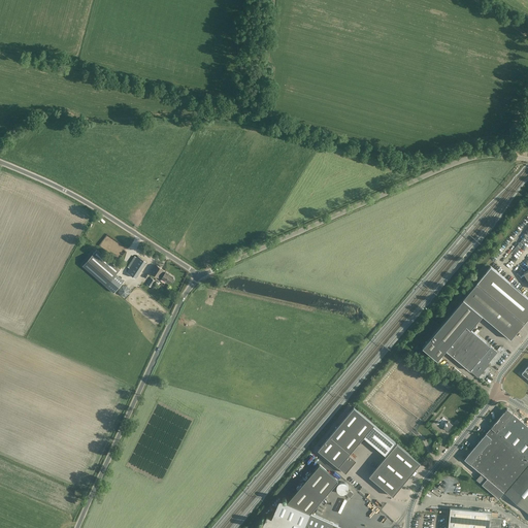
[(106,286),(120,270),(97,250),(83,265),(106,286)]
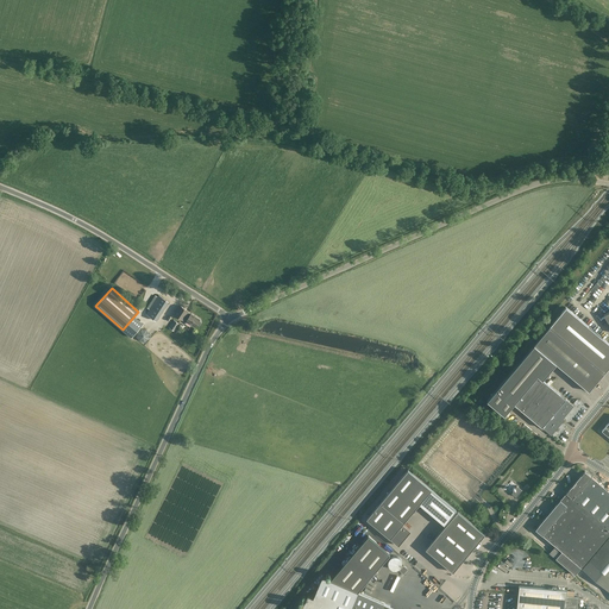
[(158,295),(146,314),(156,320),(169,302),(158,295)]
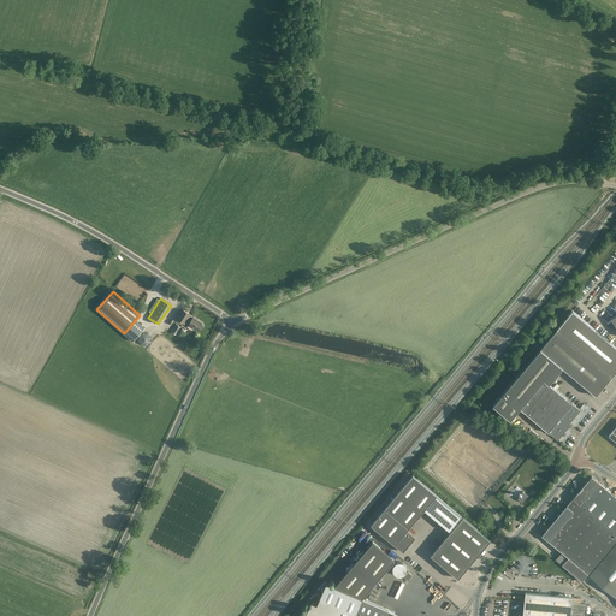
[(190,315),(191,314),(182,308),(176,318),(185,324),(187,323),(188,325),(197,331),(199,330),(200,330),(201,330),(203,326),(202,325),(201,324),(202,323),(193,318),(190,315)]
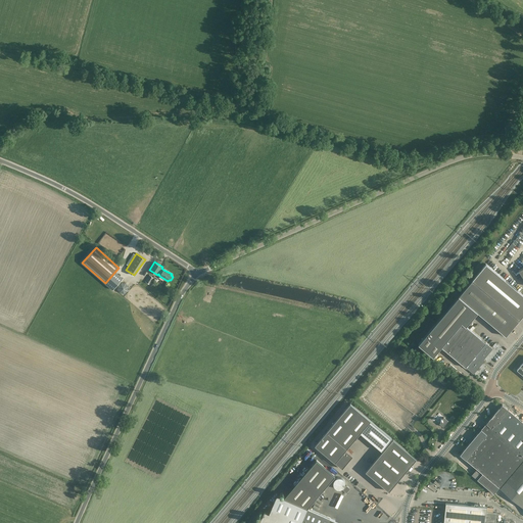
[(149,284),(153,278),(149,275),(145,282),(149,284)]
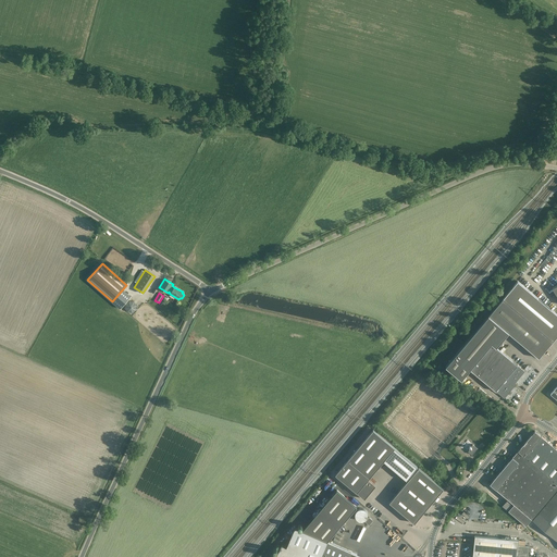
[(503,298),(477,331),(496,347),(508,333),(539,358),(553,341),(503,298)]
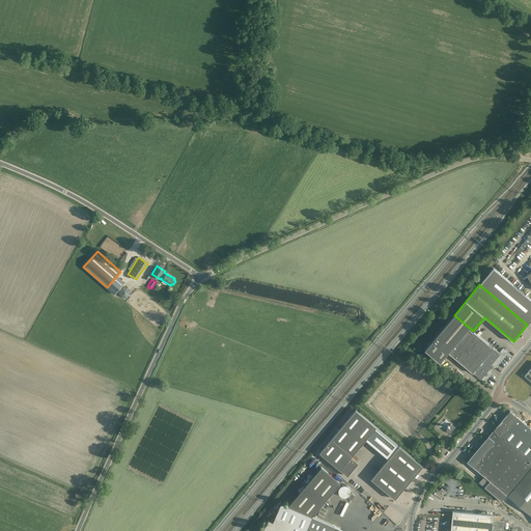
[(473,331),(454,315),(425,350),(440,362),(448,352),(481,380),(490,368),(488,367),(500,354),(473,331)]
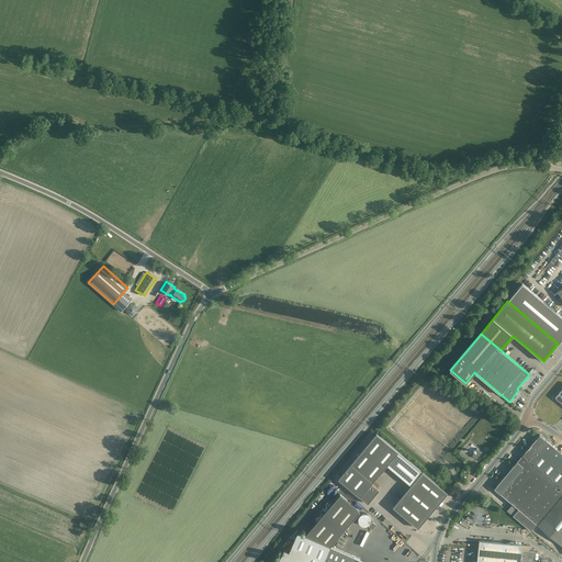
[(388,464),(398,451),(377,434),(338,479),(368,503),(379,490),(372,483),(388,464)]
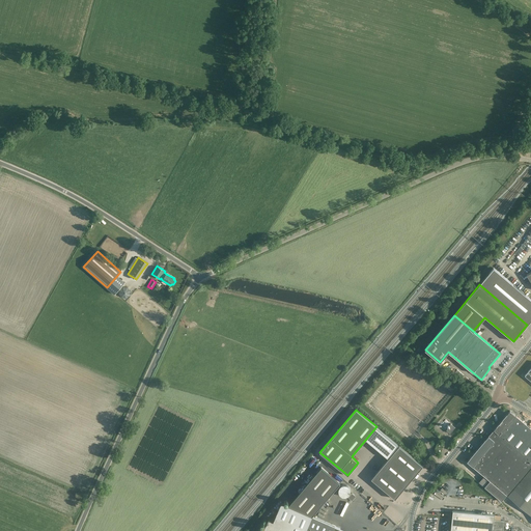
[(530,460),(530,428),(510,411),(502,420),(522,437),(513,446),(530,460)]
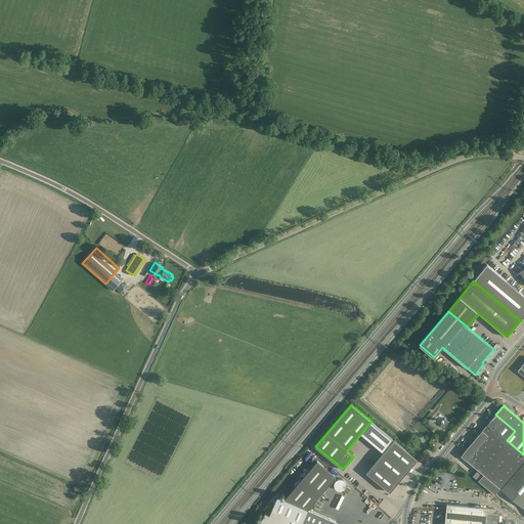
[(453,416),(459,420),(463,415),(459,409),(453,416)]
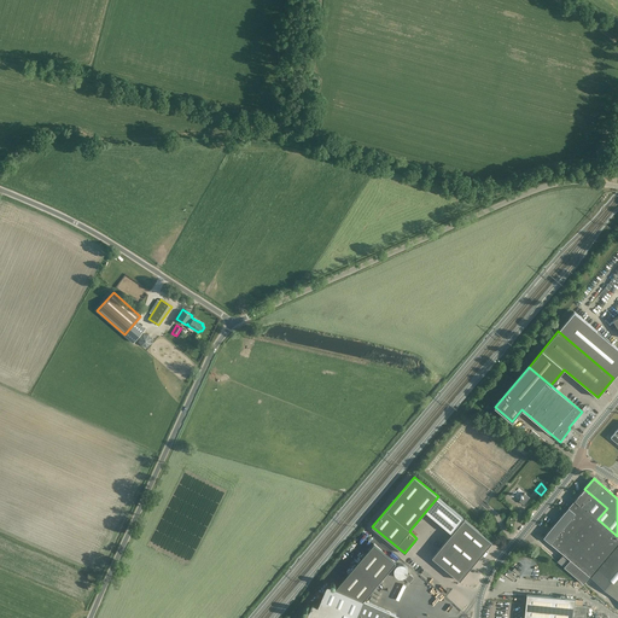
[(607,508),(584,489),(575,500),(598,519),(607,508)]
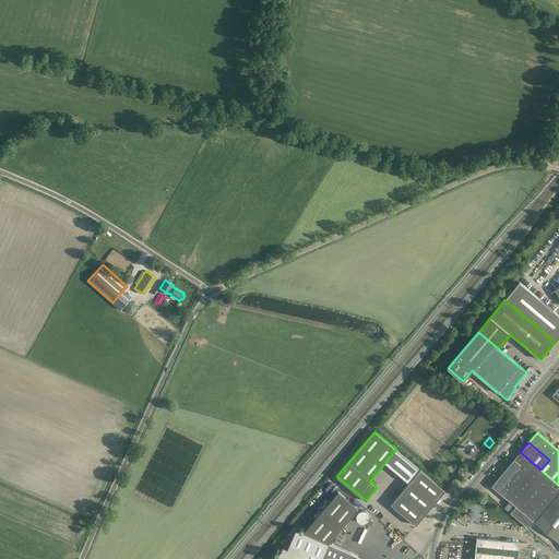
[(472,450),(470,453),(474,456),(479,450),(474,445),(473,448),(472,448),(471,449),(472,450)]
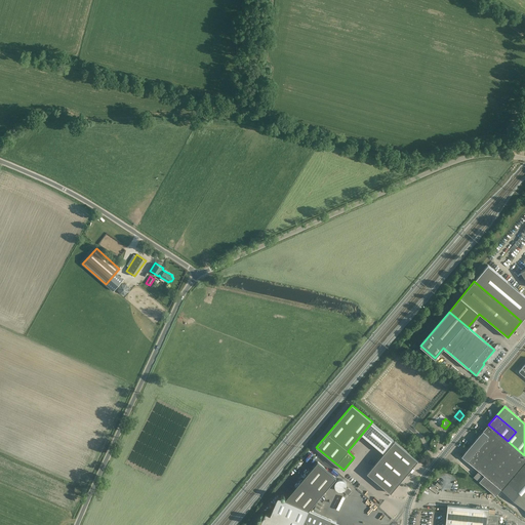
[(372,421),(362,434),(382,452),(394,440),(372,421)]
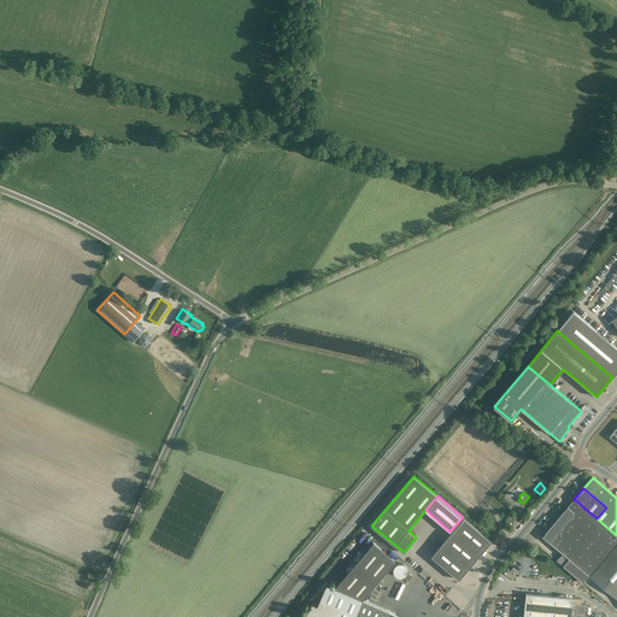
[(569,507),(568,506),(542,536),(563,553),(573,562),(588,575),(592,577),(616,547),(616,535),(597,518),(574,499),(575,500),(569,507)]
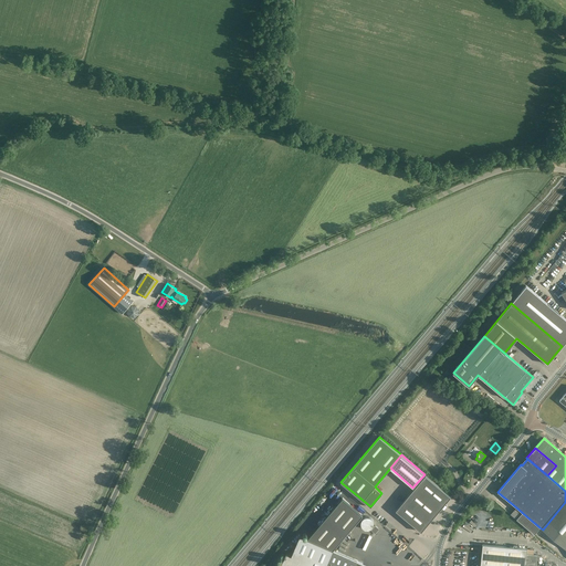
[(451,496),(450,495),(426,475),(396,510),(421,532),(451,496)]
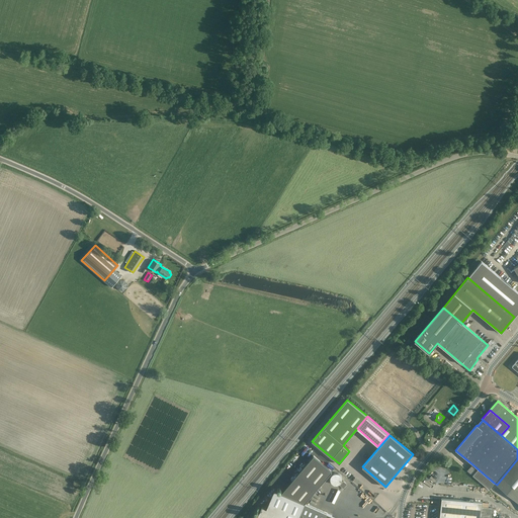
[(430,443),(434,446),(441,439),(440,437),(435,441),(433,440),(430,443)]
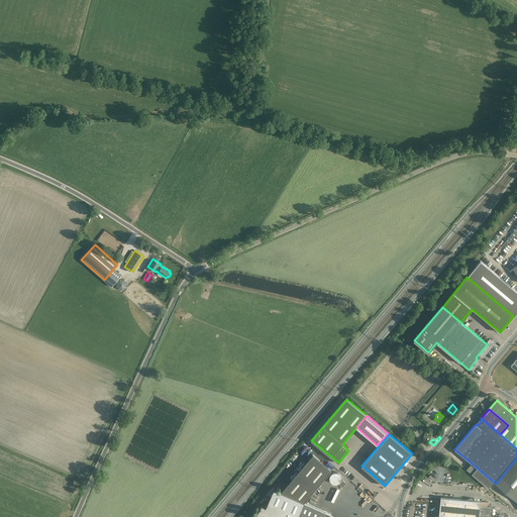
[(307,453),(311,448),(303,443),(300,448),(307,453)]
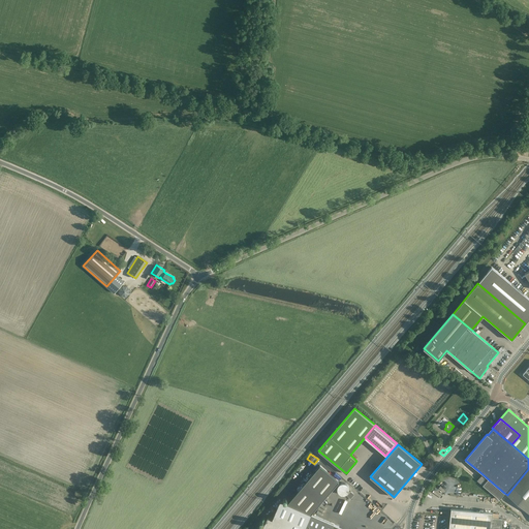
[(320,465),(287,503),(299,508),(311,514),(339,481),(320,465)]
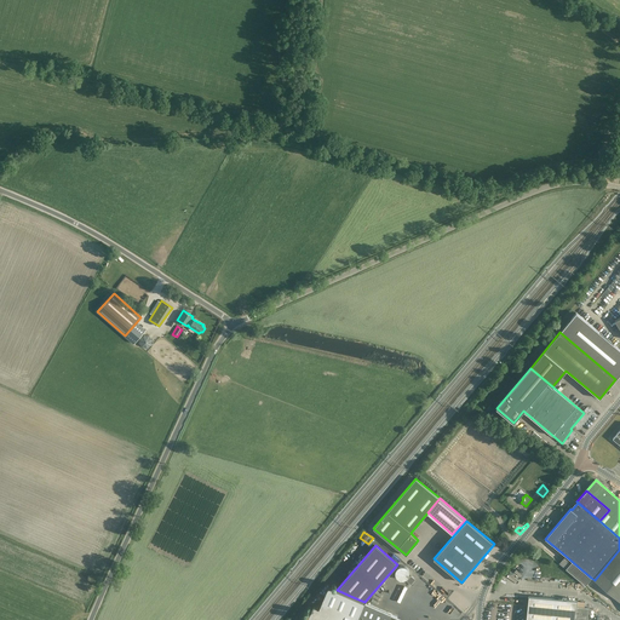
[(619,550),(595,580),(619,601),(619,550)]
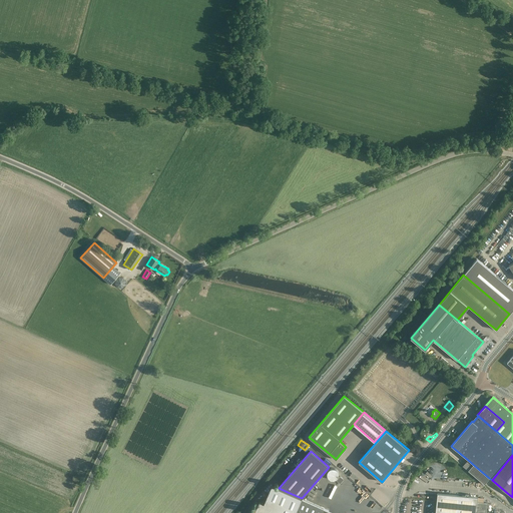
[(468,460),(463,466),(484,484),(489,478),(476,467),(468,460)]
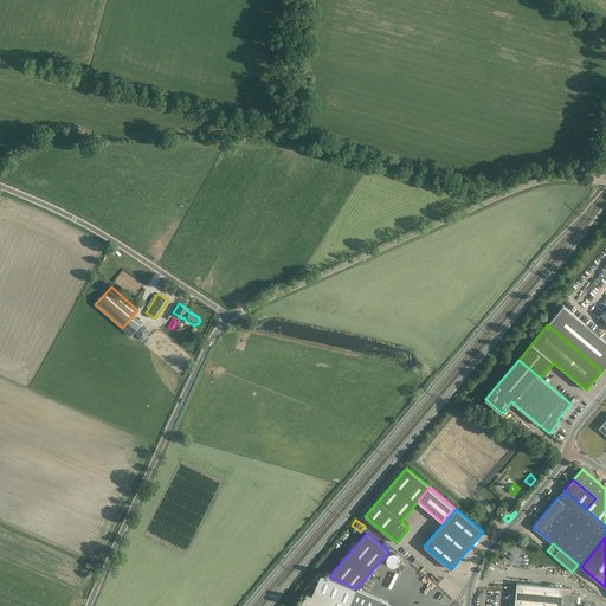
[(397,553),(394,553),(392,553),(389,554),(387,555),(387,558),(386,560),(387,562),(388,565),(389,566),(392,566),(394,566),(397,566),(399,563),(400,561),(400,559),(400,556),(398,555),(397,553)]
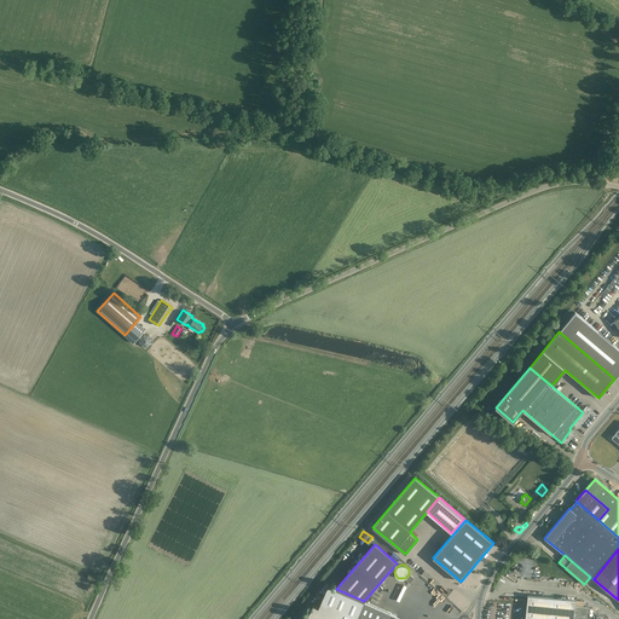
[(312,606),(306,618),(356,618),(358,615),(343,608),(350,595),(336,589),(329,585),(319,608),(312,606)]
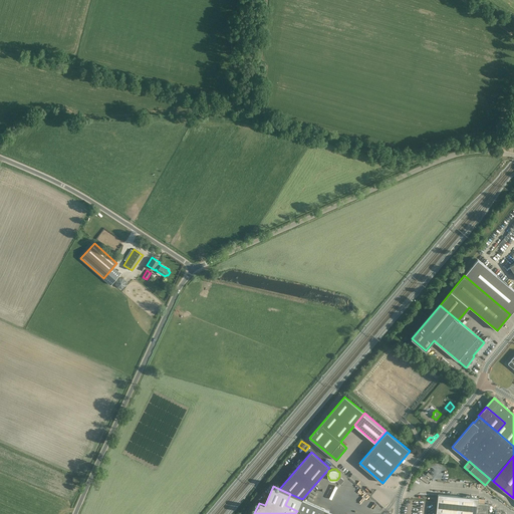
[(290,494),(285,505),(297,511),(302,499),(290,494)]
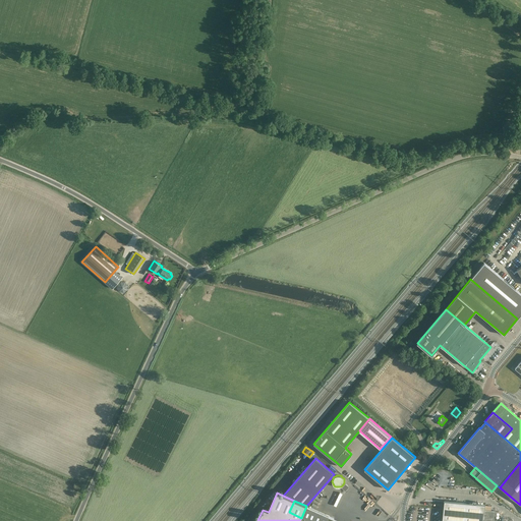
[(494,520),(495,511),(491,510),(484,510),(485,505),(444,501),(442,520),(494,520)]
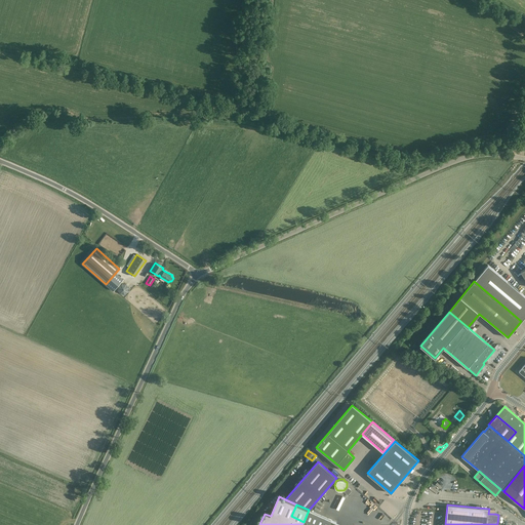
[(342,524),(331,520),(332,515),(316,508),(314,512),(309,510),(304,522),(301,524),(342,524)]
